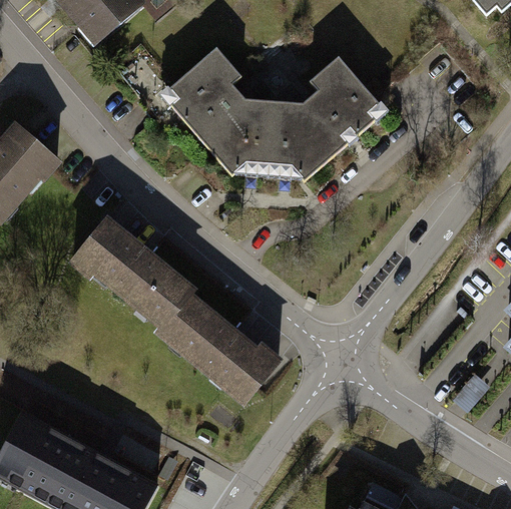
[(64,0),(97,40),(149,0),(64,0)]
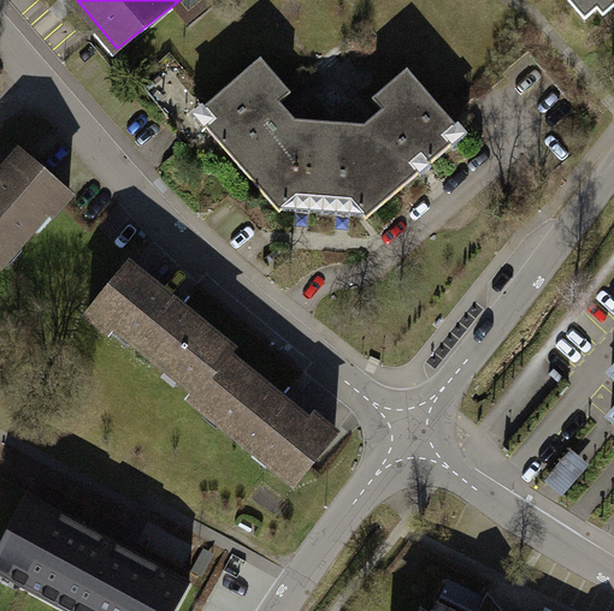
[(568,0),(583,17),(596,6),(601,13),(613,1),(613,0),(568,0)]
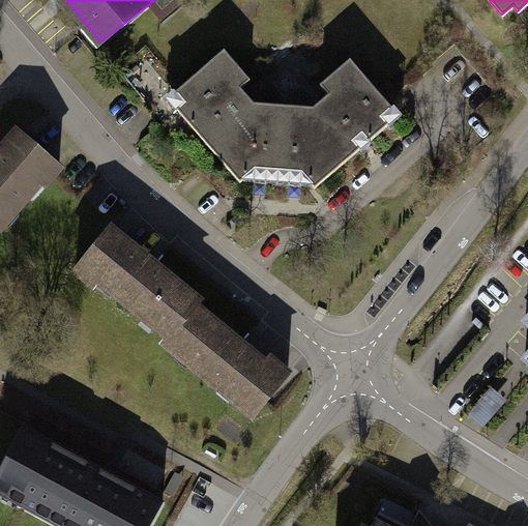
[(252,170),(277,173),(283,104),(251,100),(239,88),(251,79),(223,47),(175,88),(167,95),(177,109),(240,179),(252,170)]
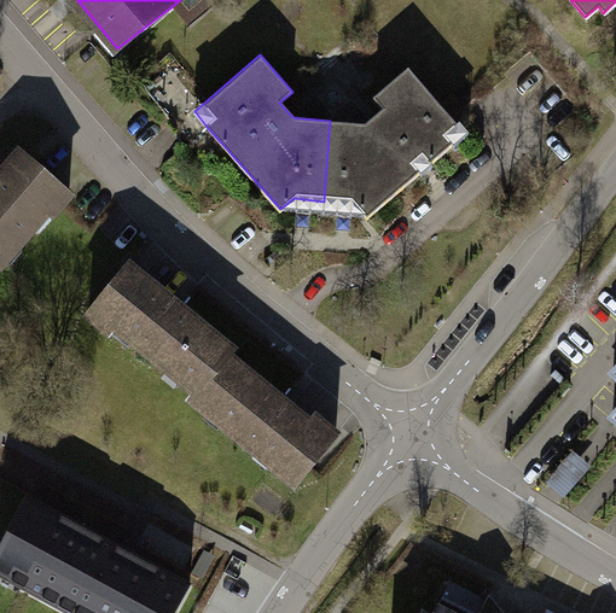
[(195,111),(204,103),(170,62),(140,86),(187,142),(207,127),(195,111)]
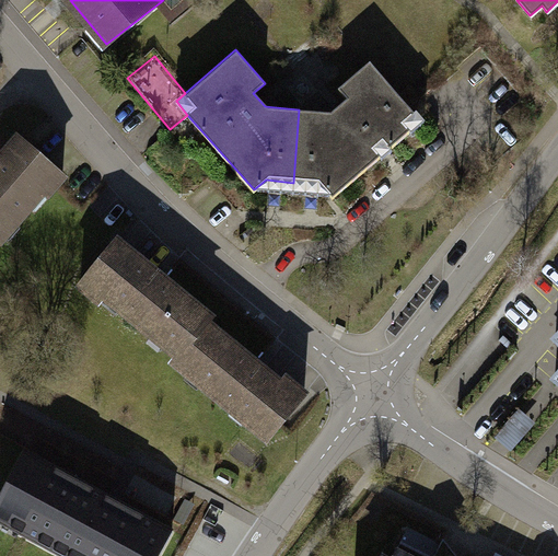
[(299,109),(293,183),(321,184),(330,196),(421,119),(371,60),(336,89),(346,101),(333,112),(299,109)]
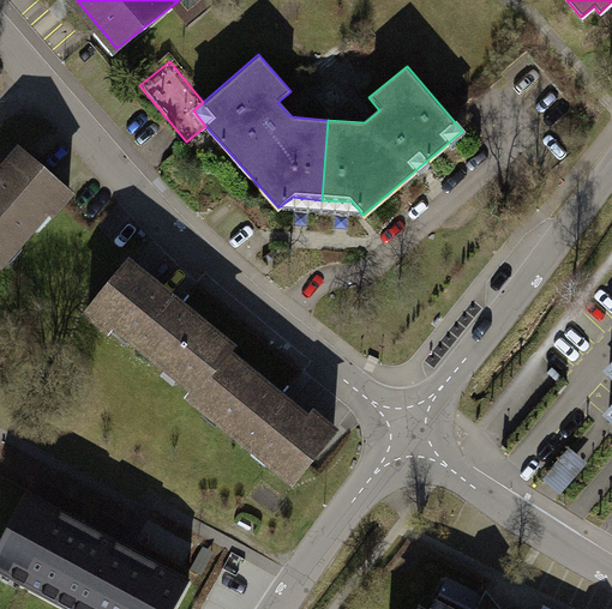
[(0,267),(3,270),(51,213),(55,217),(76,193),(19,145),(0,168),(0,267)]
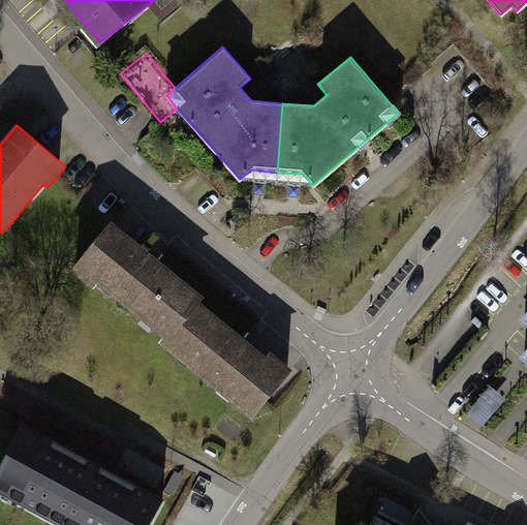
[(197,300),(107,224),(67,273),(89,291),(93,287),(160,343),(194,303),(197,300)]
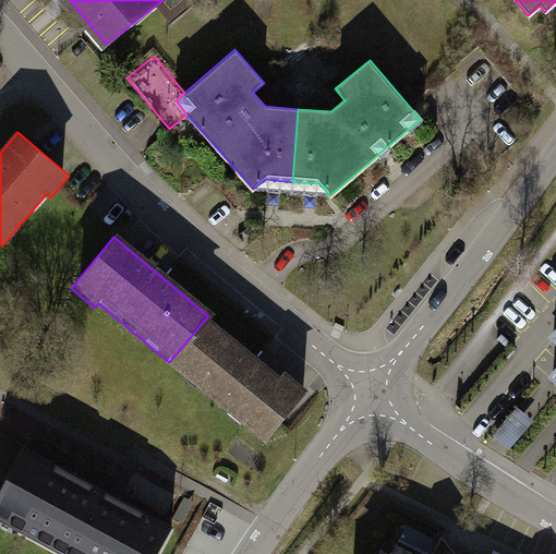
[(205,320),(169,362),(167,365),(263,446),(306,394),(282,374),(277,380),(205,320)]
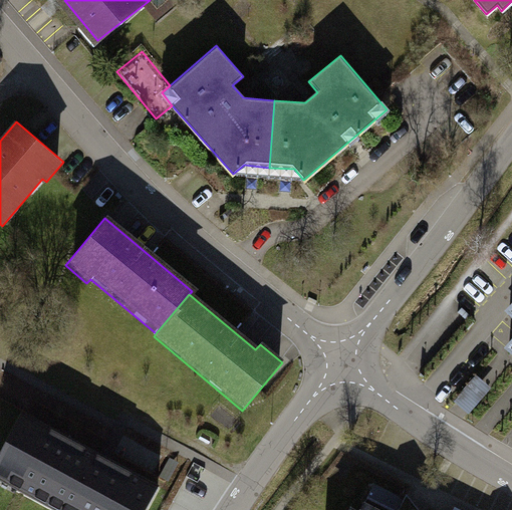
[(511,342),(507,348),(511,352),(511,303),(503,313),(511,321),(511,342)]
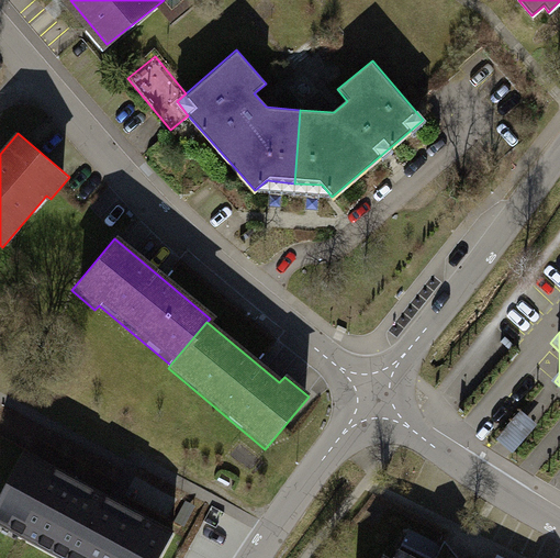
[(113,499),(24,452),(0,495),(0,523),(64,557),(159,557),(175,533),(113,499)]
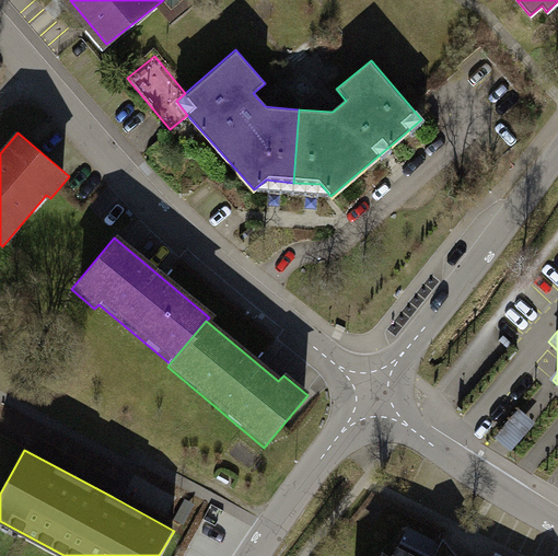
[(413,555),(392,545),(379,555),(413,555)]
